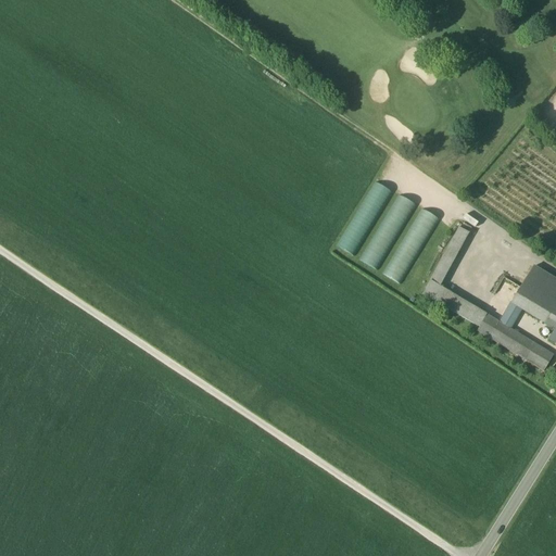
[(382,179),(380,182),(393,188),(394,185),(382,179)]
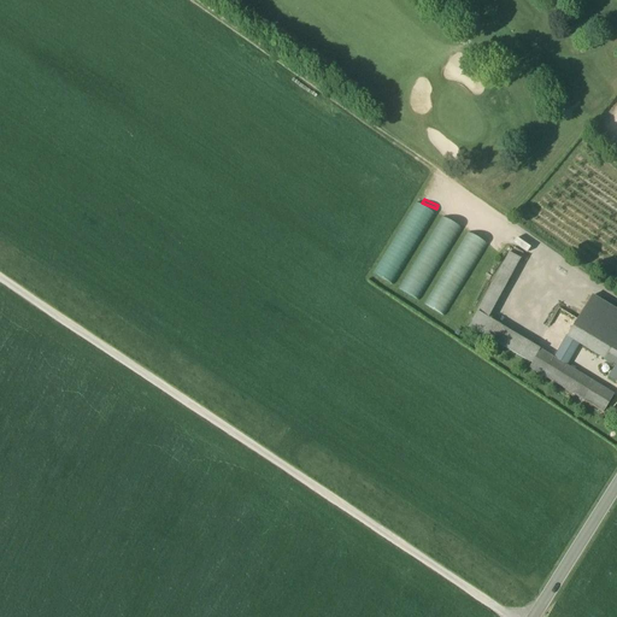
[(438,215),(419,203),(375,276),(393,287),(438,215)]
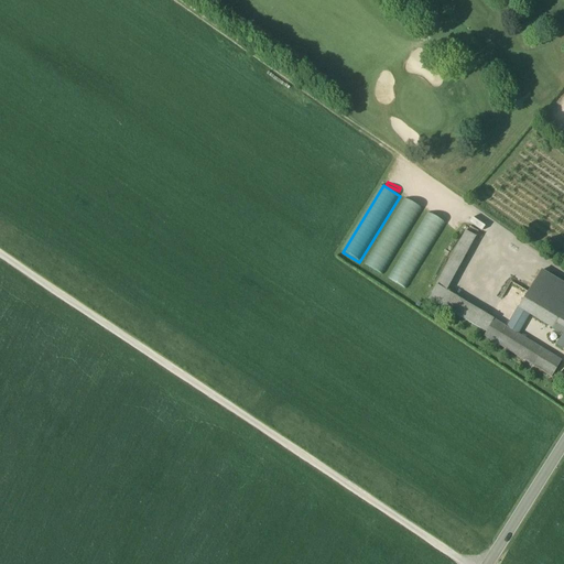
[(424,208),(407,198),(366,264),(383,275),(424,208)]
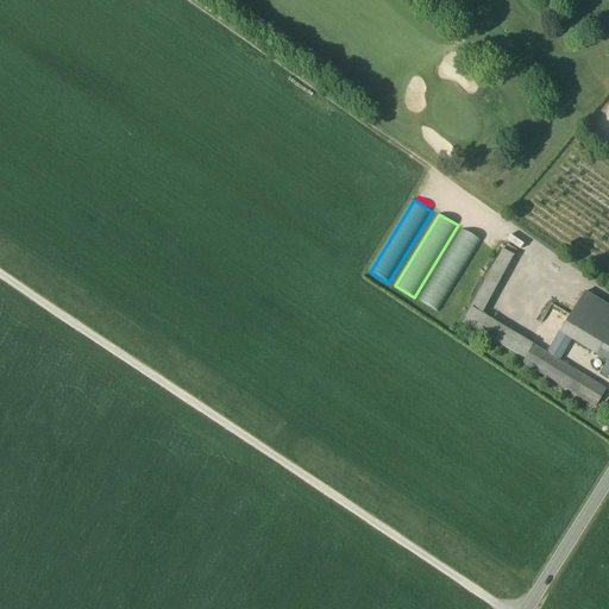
[(484,240),(465,230),(421,302),(440,313),(484,240)]
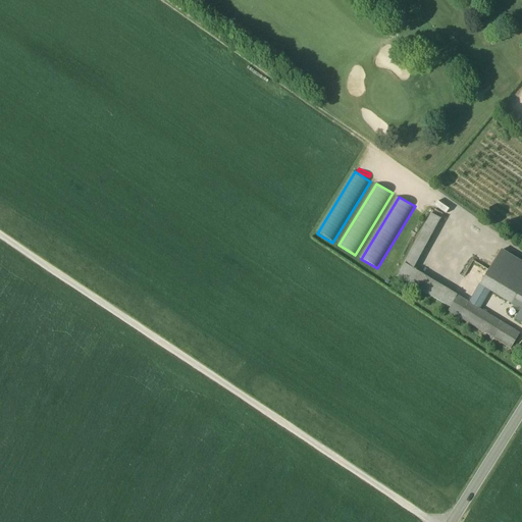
[(397,276),(450,309),(457,296),(413,269),(439,221),(430,215),(397,276)]
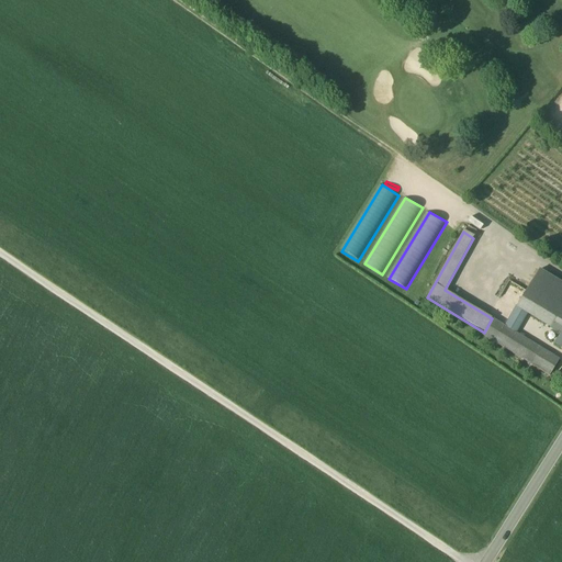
[(561,284),(538,270),(516,307),(560,334),(561,334),(561,284)]
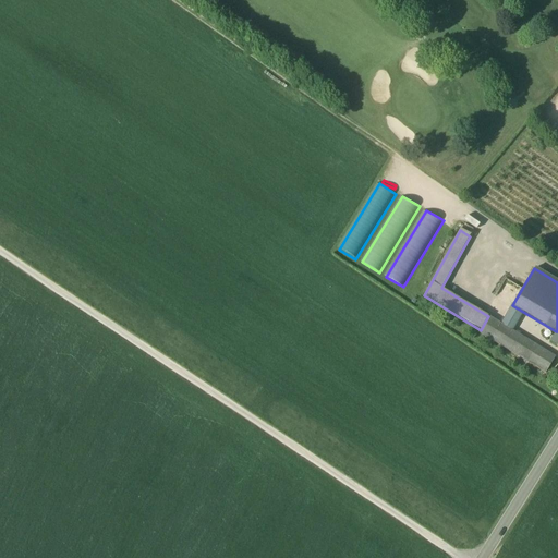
[(555,358),(488,316),(481,330),(478,334),(545,373),(555,358)]
